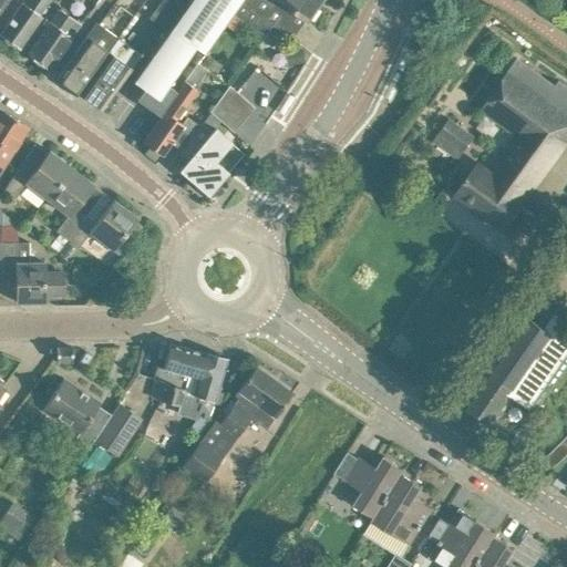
[(31,31),(41,17),(38,14),(47,0),(26,0),(23,4),(21,3),(11,17),(0,32),(0,35),(19,49),(31,31)]
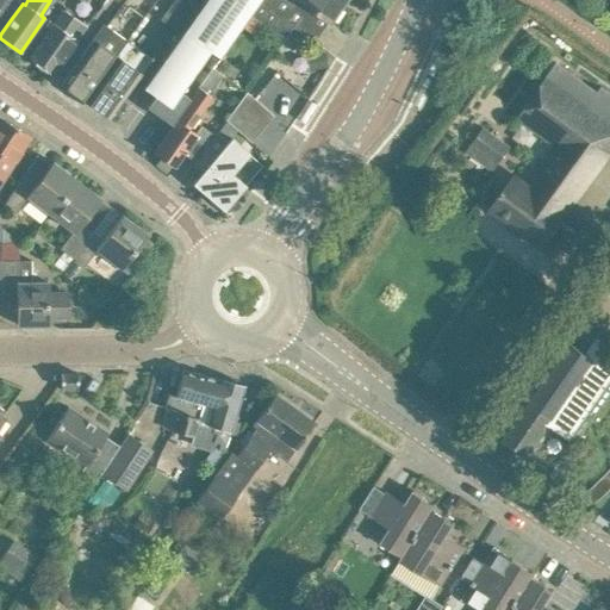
[(211,67),(248,14),(249,14),(248,13),(257,0),(204,0),(201,4),(182,31),(156,68),(143,87),(154,94),(145,106),(170,124),(211,67)]
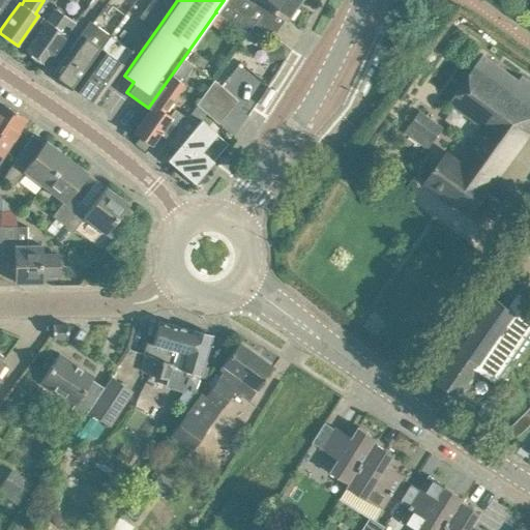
[(170,0),(158,0),(146,19),(158,27),(175,3),(170,0)]
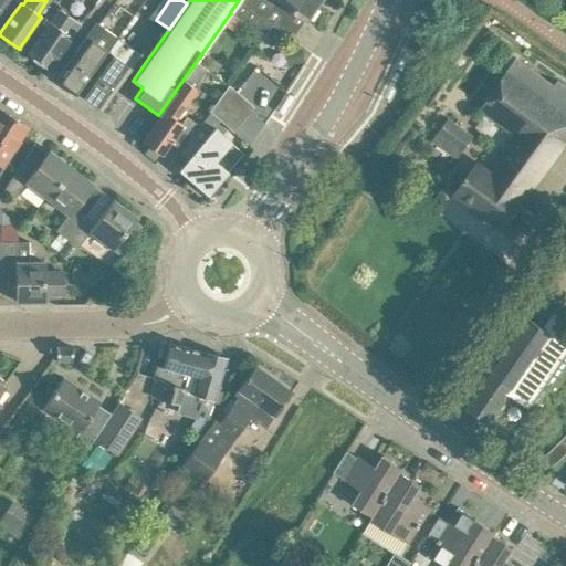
[(305,20),(317,2),(318,0),(275,0),(276,0),(274,4),(268,0),(239,0),(230,12),(231,13),(262,35),(263,35),(271,24),(291,39),(292,38),(304,20),(305,20)]
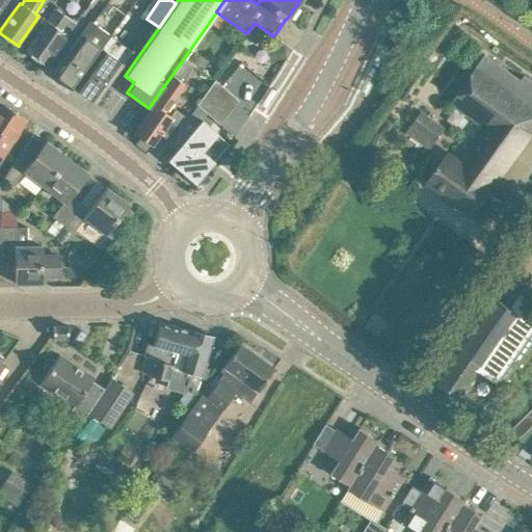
[(45,65),(68,33),(75,23),(55,8),(24,51),(45,65)]
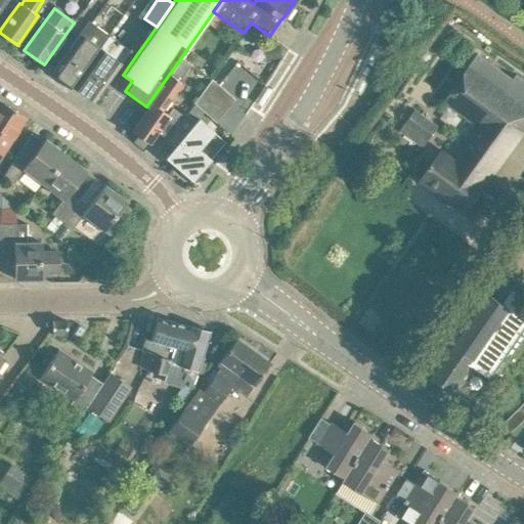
[(73,85),(108,35),(88,20),(52,71),(73,85)]
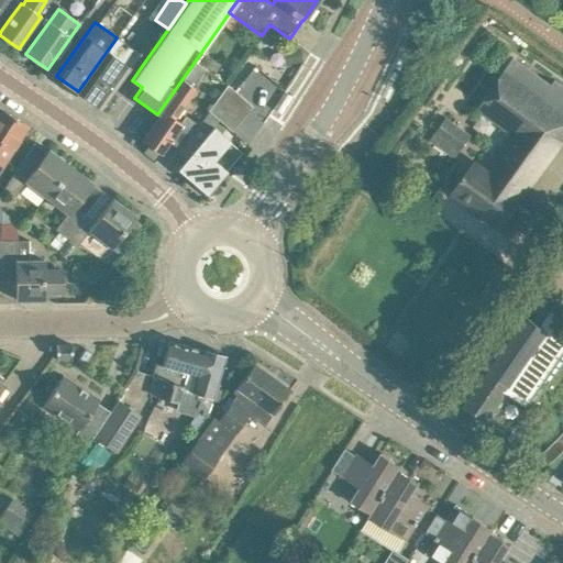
[(100,108),(140,53),(117,36),(117,37),(78,91),(100,108)]
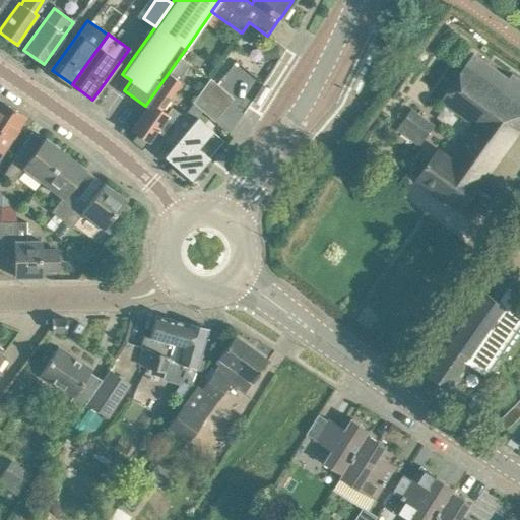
[(276,44),(260,47),(262,59),(278,56),(276,44)]
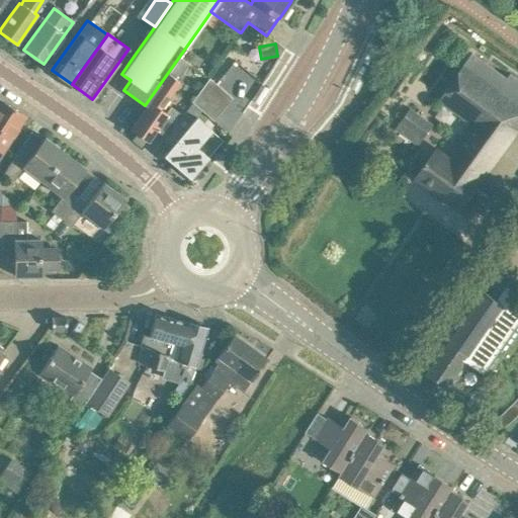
[(480,181),(517,127),(517,80),(510,74),(507,78),(471,54),(438,100),(473,125),(450,159),(436,149),(433,153),(426,148),(421,156),(428,161),(416,177),(460,210),(461,209),(475,219),(489,198),(476,188),(481,182),(480,181)]
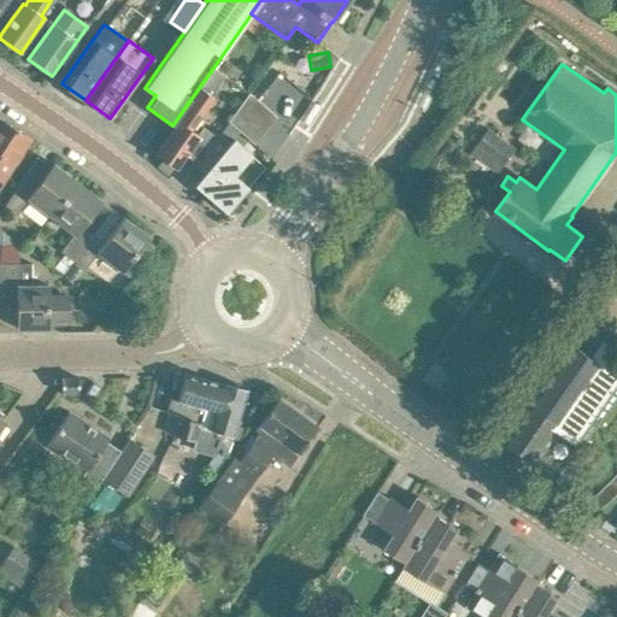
[(191,129),(213,97),(228,77),(213,68),(172,125),(174,127),(154,154),(176,169),(200,136),(191,129)]
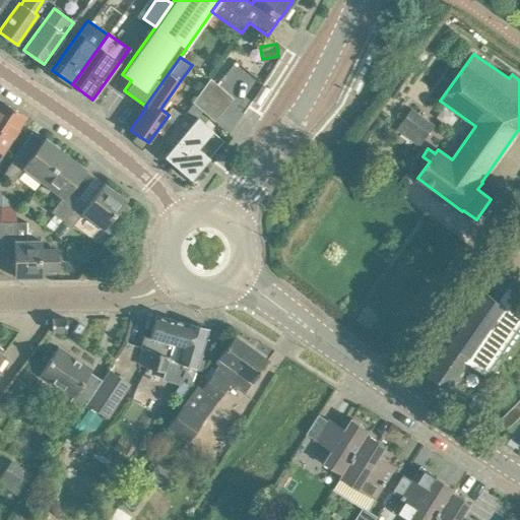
[(233,98),(217,85),(209,78),(192,102),(213,121),(233,98)]
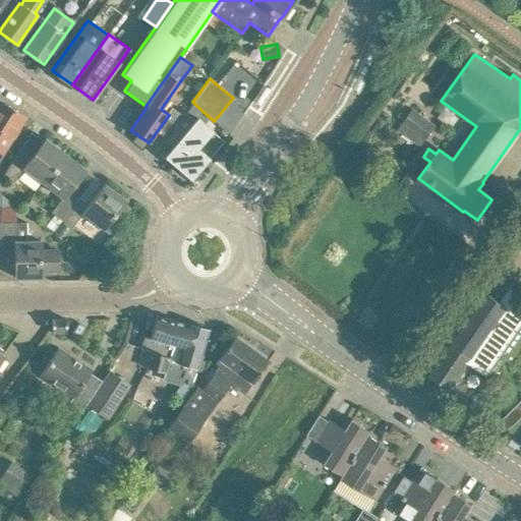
[(0,157),(15,133),(26,117),(0,99),(0,157)]
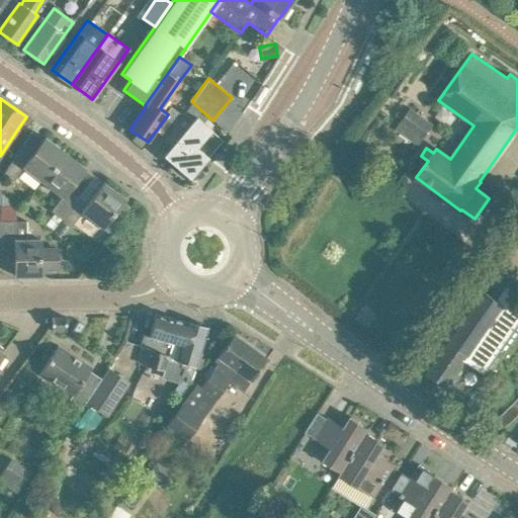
[(432,122),(410,108),(395,131),(418,146),(432,122)]
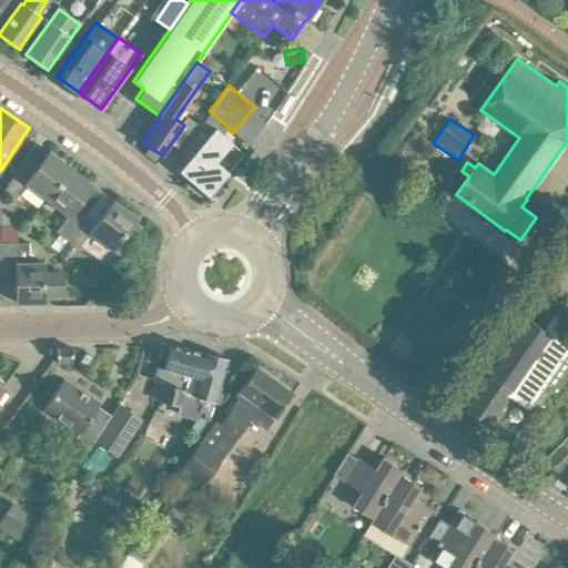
[(229,172),(215,161),(232,142),(214,128),(199,146),(190,139),(178,152),(179,153),(182,150),(191,158),(179,171),(209,195),(229,172)]
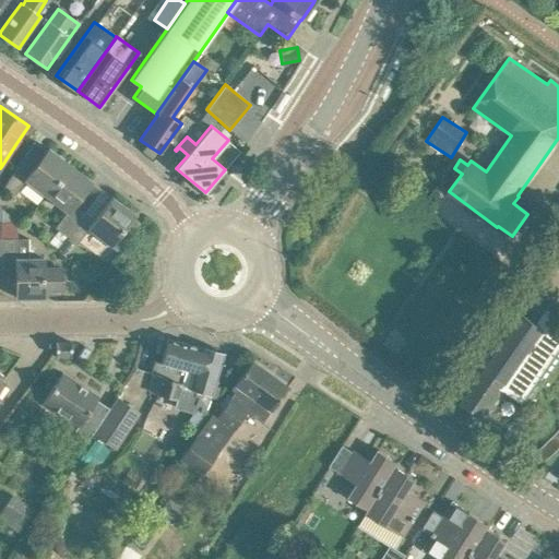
[(46,195),(70,165),(48,149),(31,170),(19,163),(2,189),(14,195),(25,179),(46,195)]
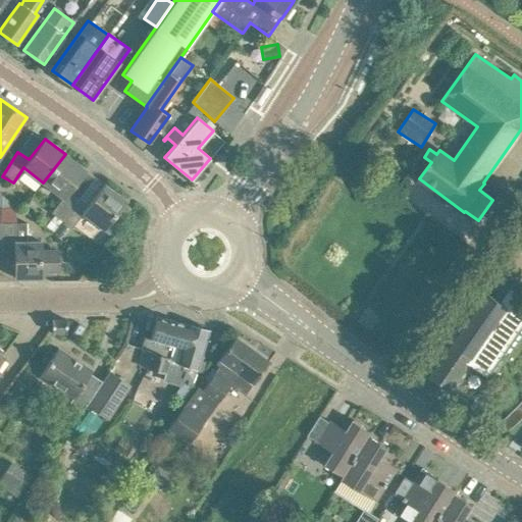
[(68,190),(85,169),(65,154),(43,183),(62,198),(51,212),(61,220),(79,198),(68,190)]
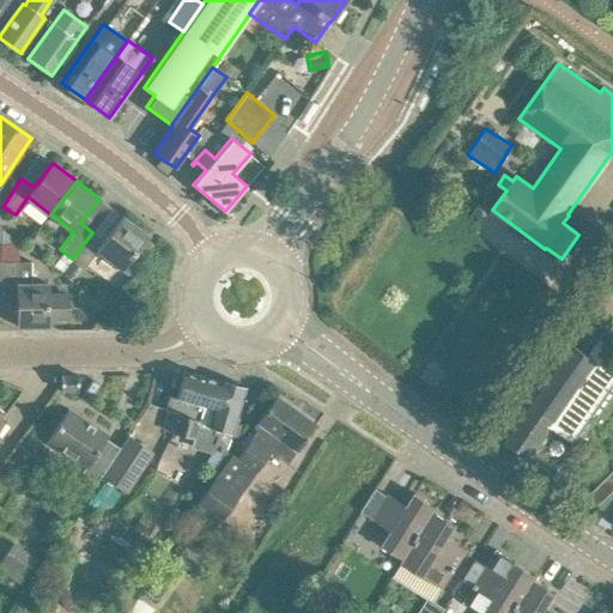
[(121,268),(147,235),(123,217),(104,241),(92,232),(72,259),(84,268),(97,250),(121,268)]
